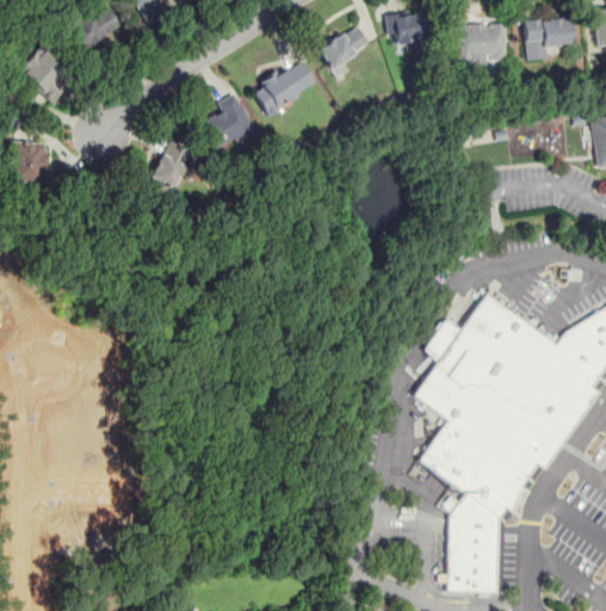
[(134,0),(146,22),(165,12),(158,0),(134,0)]
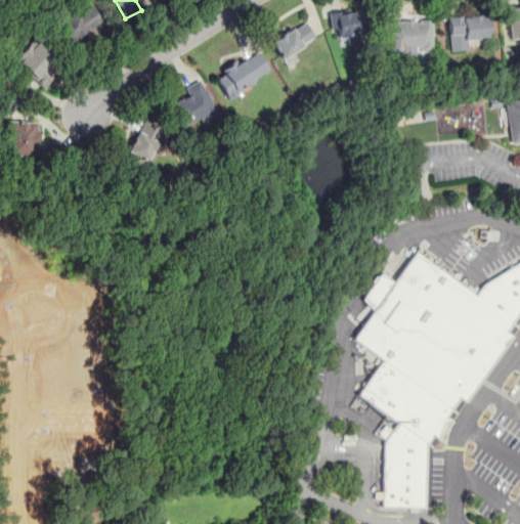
[(103,23),(91,2),(57,22),(70,43),(103,23)]
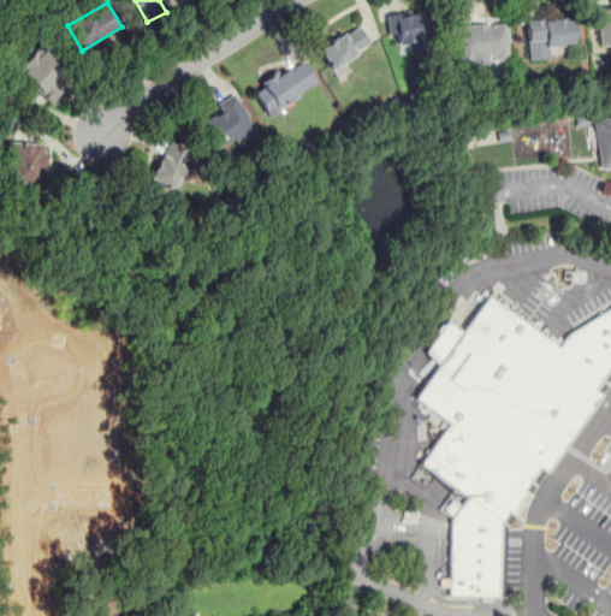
[(604,51),(610,49),(610,6),(597,10),(604,51)]
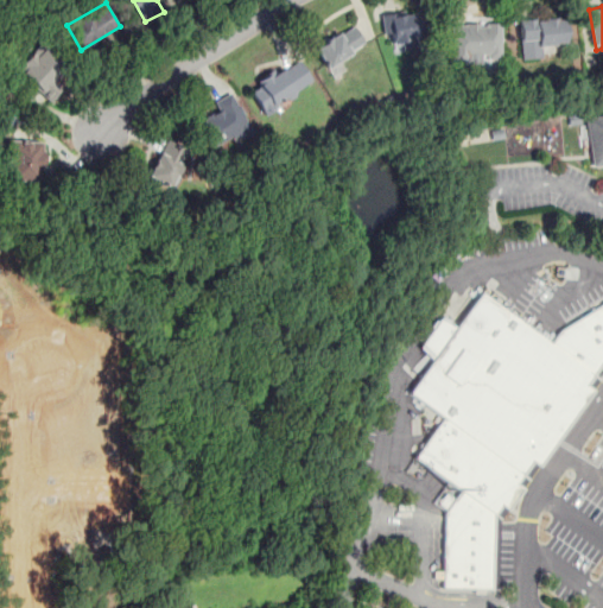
[(383,14),(388,45),(423,40),(418,10),(383,14)]
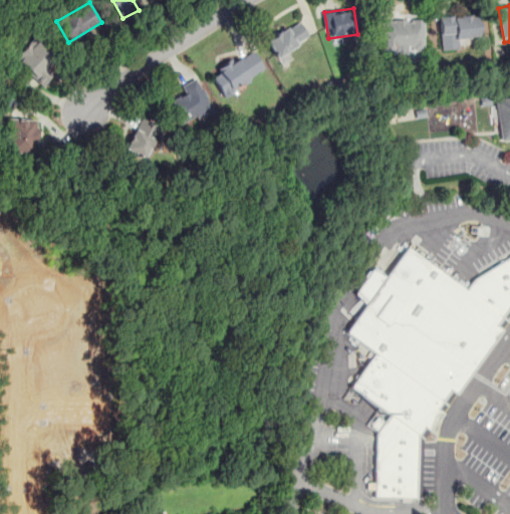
[(443,43),(481,42),(480,13),(441,15),(443,43)]
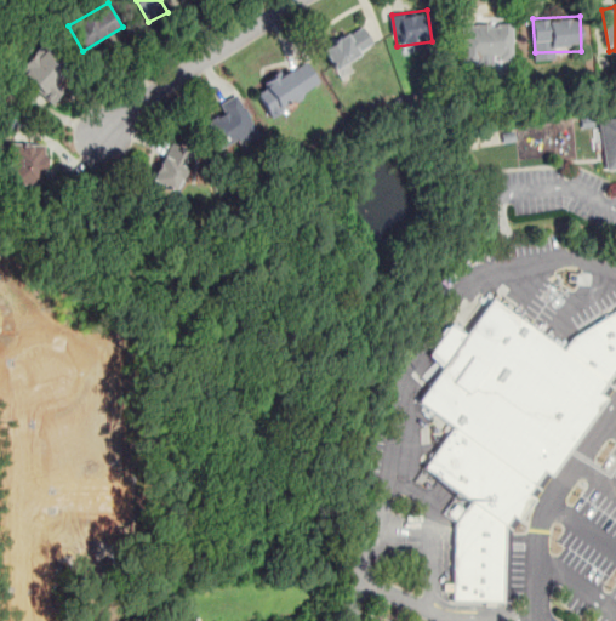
[(324,50),(338,70),(377,43),(363,22),(324,50)]
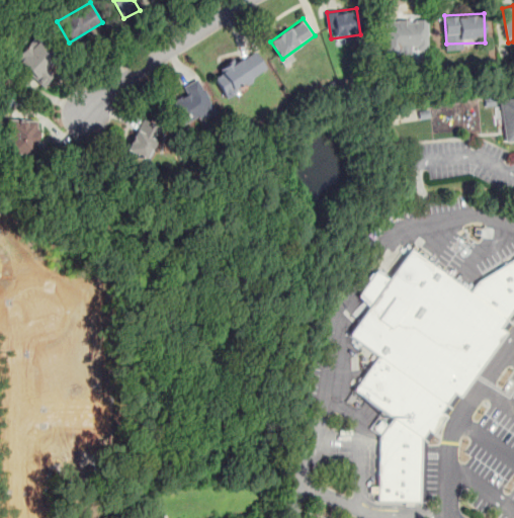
[(387,18),(387,57),(430,57),(430,18),(387,18)]
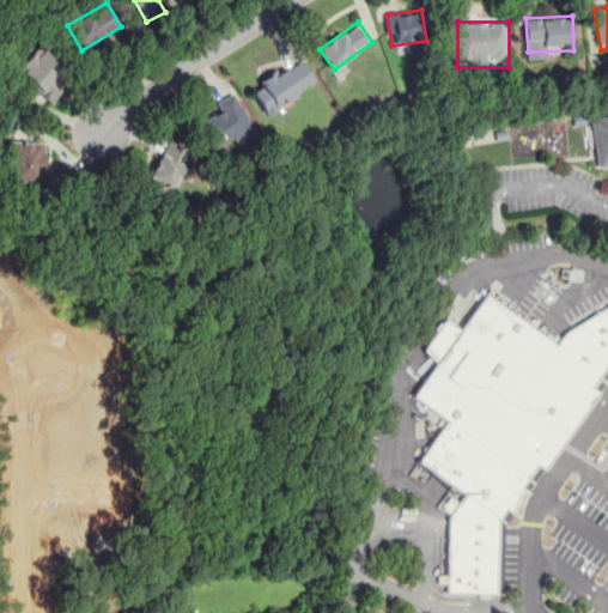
[(52,101),(78,73),(44,42),(18,70),(52,101)]
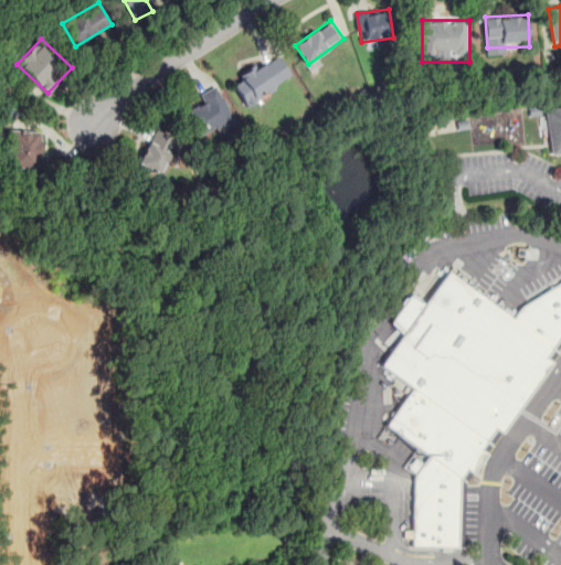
[(278,52),(233,82),(250,106),(295,76),(278,52)]
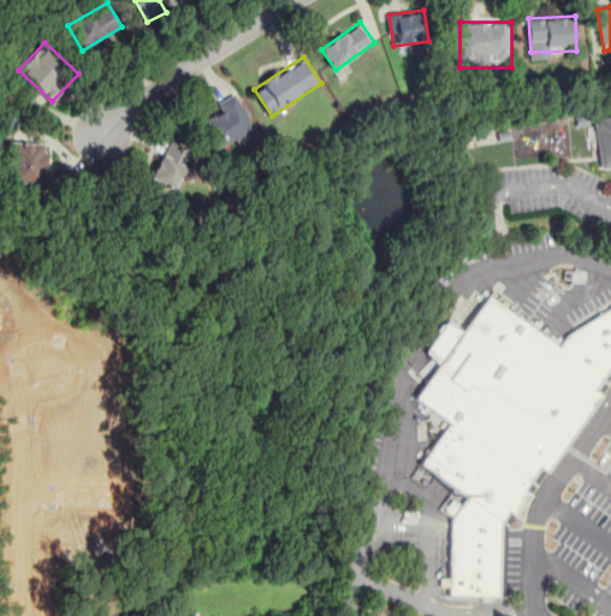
[(219,104),(224,113),(205,123),(219,150),(259,129),(239,93),(219,104)]
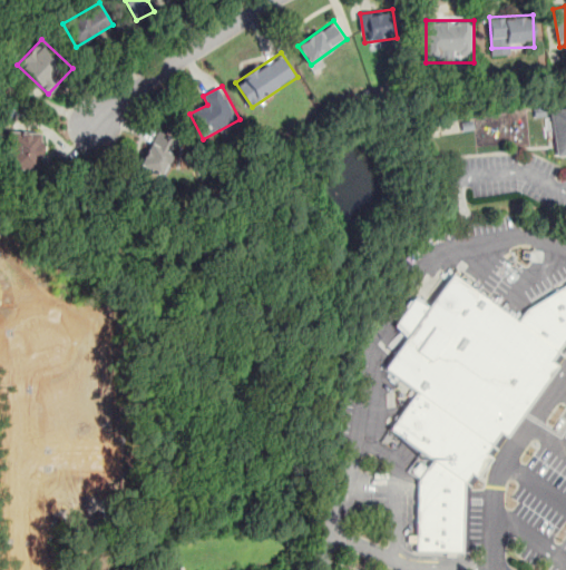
[(553,110),(565,108),(565,155),(562,156),(553,110)]
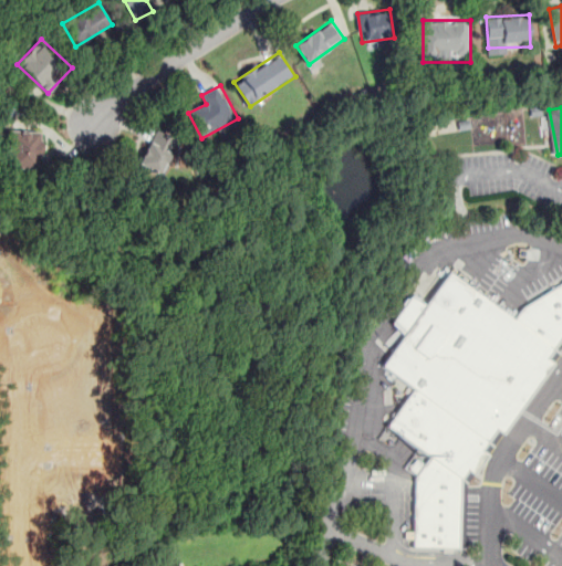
[(141,164),(160,174),(179,139),(159,128),(141,164)]
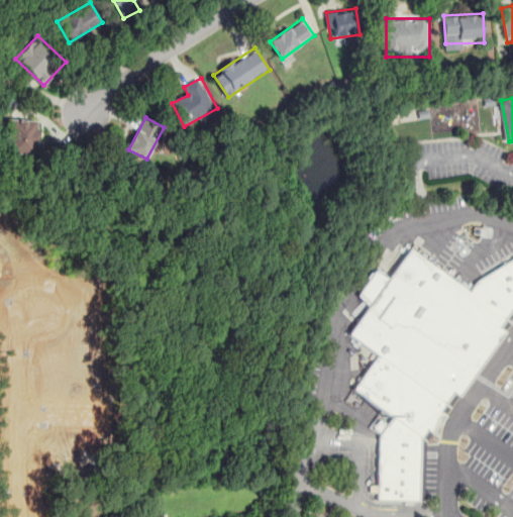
[(39,153),(40,119),(9,118),(8,152),(39,153)]
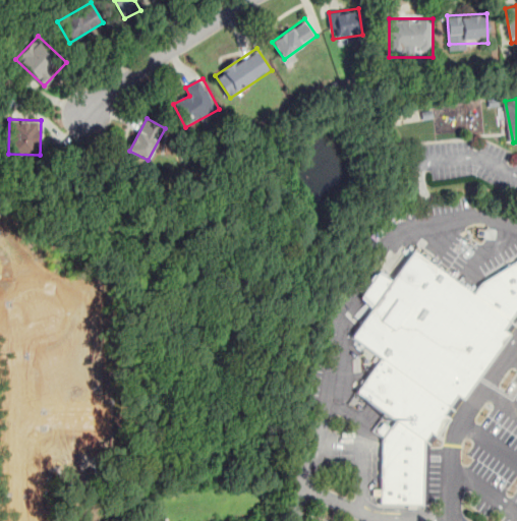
[(510,322),(474,295),(414,252),(393,283),(380,274),(363,298),(376,306),(353,338),(383,359),(448,406),(450,407),(458,396),(463,400),(510,335),(504,331),(510,322)]
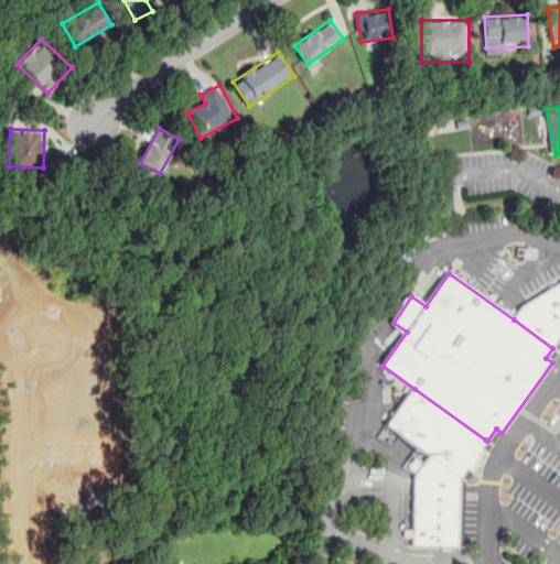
[(559,339),(552,348),(514,320),(524,305),(559,283),(559,339)]
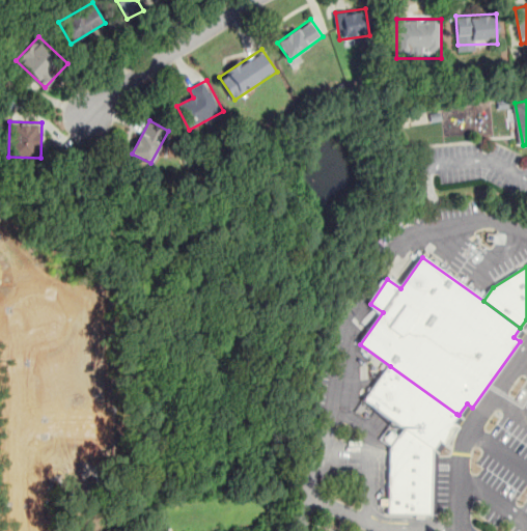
[(390,366),(366,399),(406,429),(390,447),(388,513),(439,514),(441,452),(459,426),(451,422),(456,414),(390,366)]
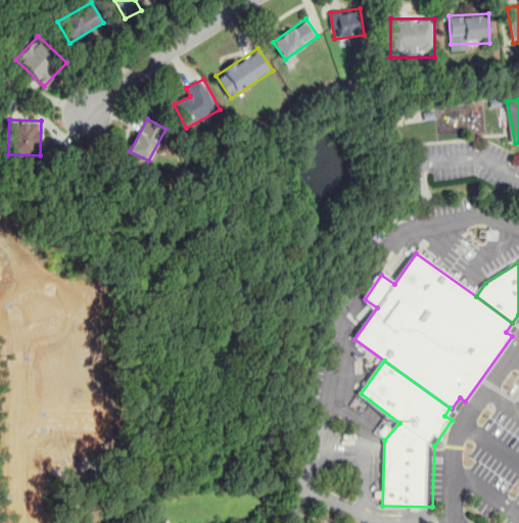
[(467,400),(461,396),(447,416),(454,420),(467,400)]
